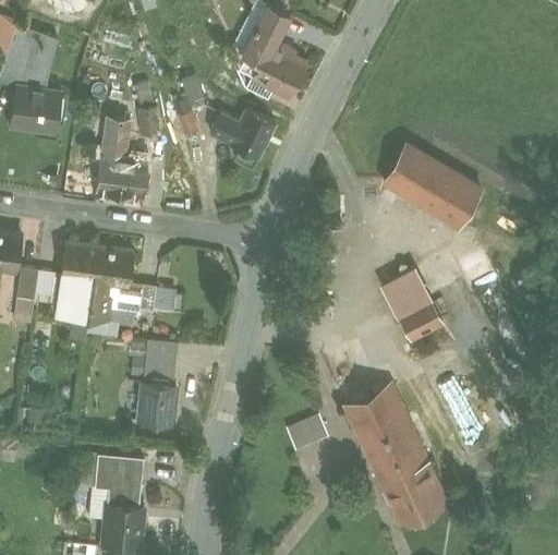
[(155,0),(140,0),(144,10),(157,4),(155,0)]
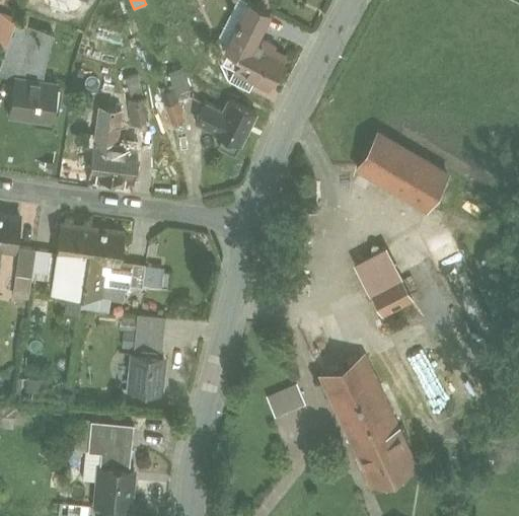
[(218,39),(228,44),(246,5),(237,0),(218,39)]
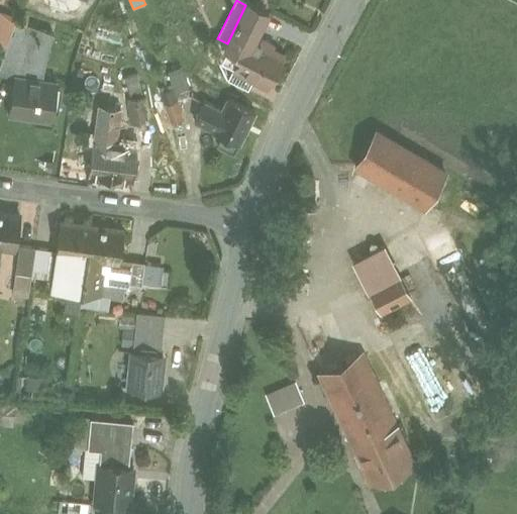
[(252,83),(269,90),(285,55),(261,42),(274,14),(247,2),(245,5),(227,43),(225,47),(226,48),(239,55),(233,69),(231,72),(252,83)]
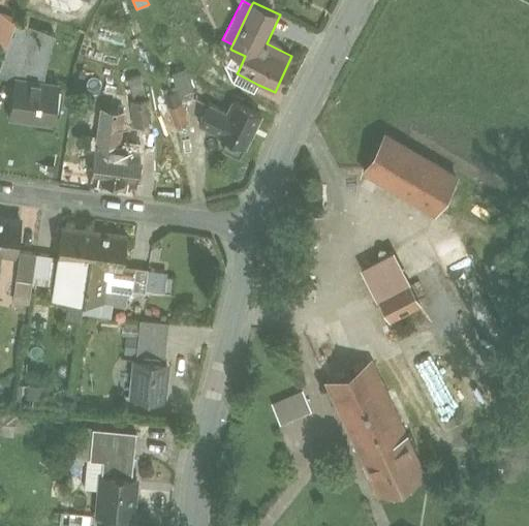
[(0,50),(5,52),(16,22),(0,12),(0,50)]
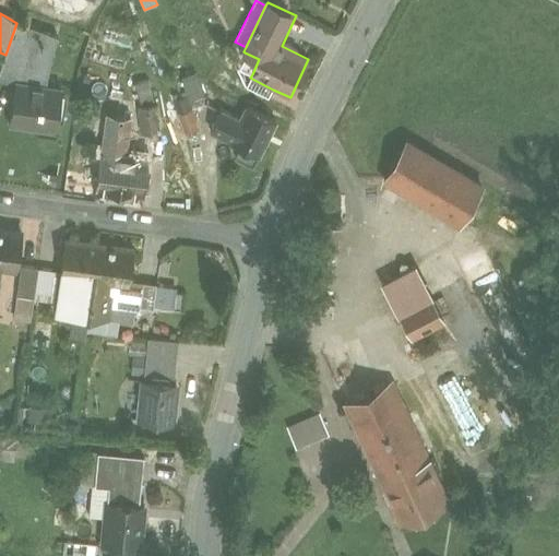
[(40,31),(16,23),(6,55),(0,71),(0,79),(15,84),(16,81),(23,82),(40,31)]
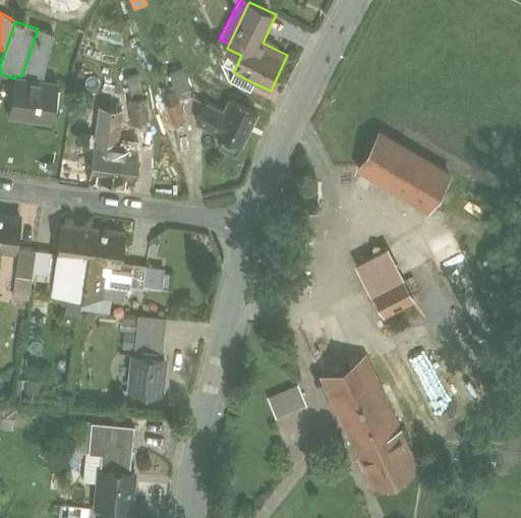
[(55,35),(38,29),(21,76),(44,80),(50,49),(55,35)]
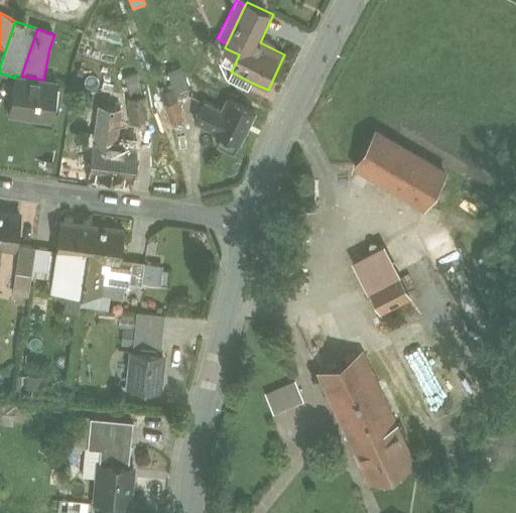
[(239,54),(226,48),(220,62),(233,69),(239,54)]
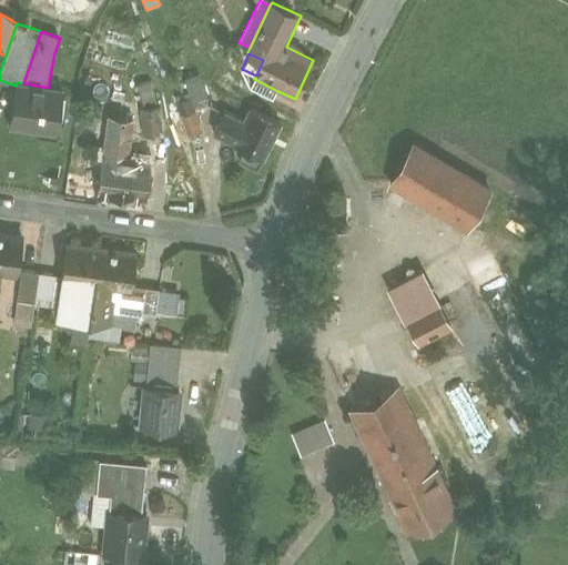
[(191,98),(195,110),(210,104),(200,76),(184,80),(191,98)]
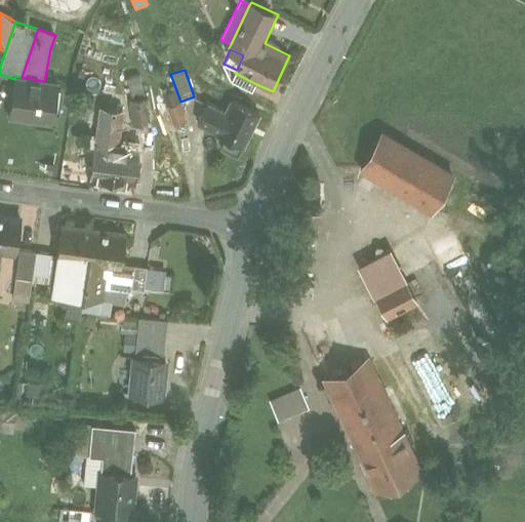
[(252,92),(256,84),(235,73),(231,81),(231,82),(252,92)]
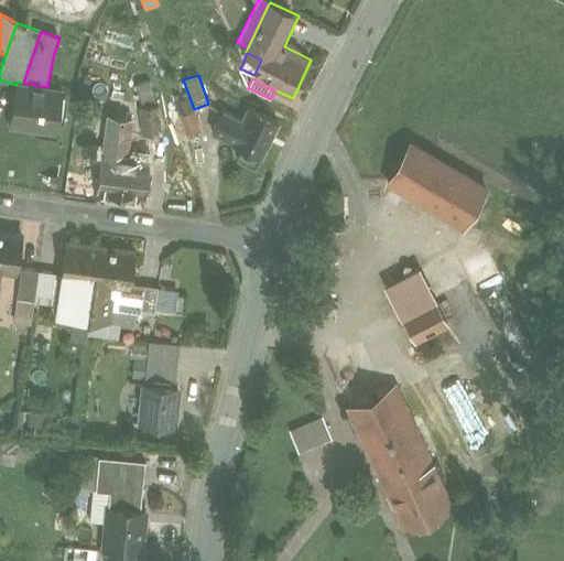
[(15,85),(9,125),(58,132),(65,90),(47,87),(23,83),(17,82),(15,85)]
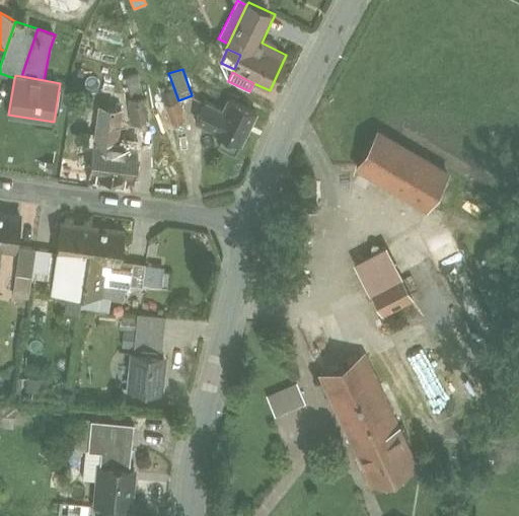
[(137,75),(125,80),(133,99),(144,94),(137,75)]
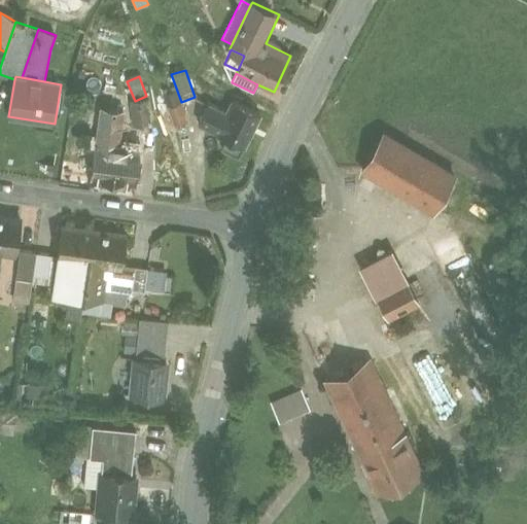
[(177,91),(163,95),(173,126),(187,120),(181,102),(177,91)]
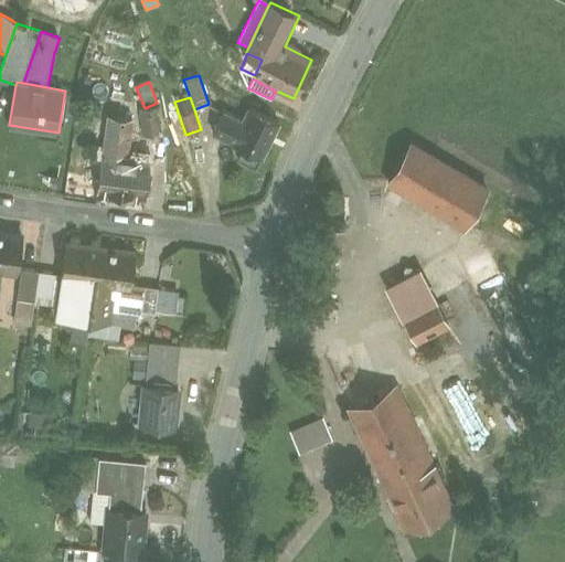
[(137,119),(141,120),(145,136),(172,131),(163,105),(145,108),(137,109),(137,119)]
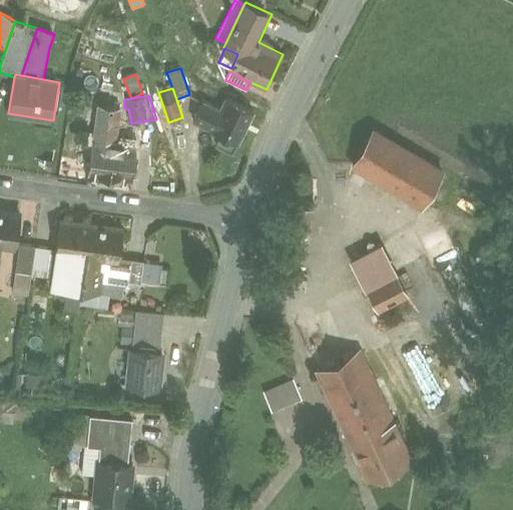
[(238,142),(252,110),(223,97),(218,108),(199,100),(193,112),(190,121),(219,134),(238,142)]
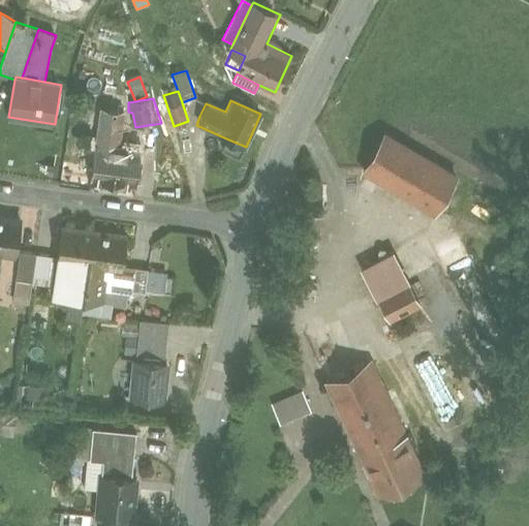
[(128,112),(100,106),(91,180),(135,187),(137,179),(141,179),(144,149),(134,148),(135,127),(132,113),(128,112)]
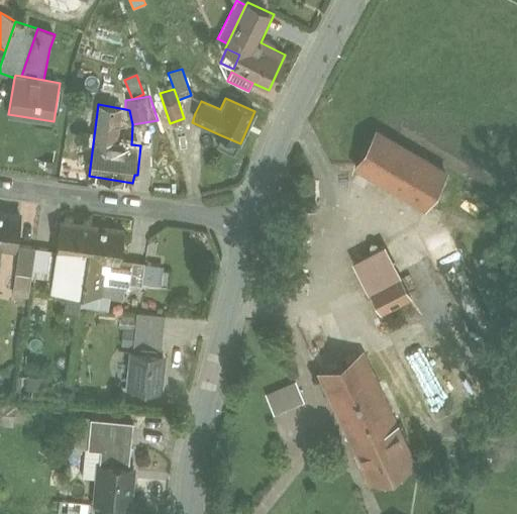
[(448,175),(377,130),(351,171),(422,215),(448,175)]
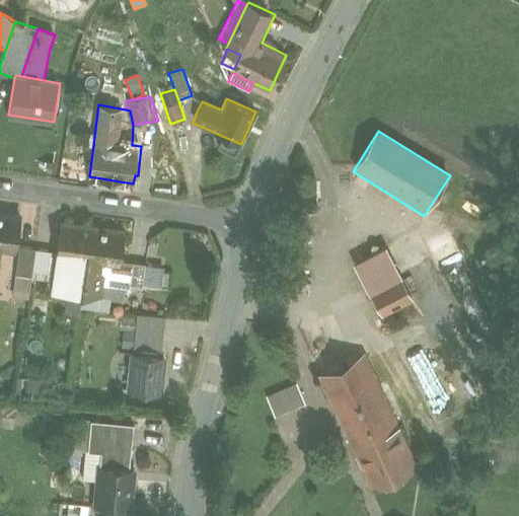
[(241,144),(222,136),(218,147),(236,155),(241,144)]
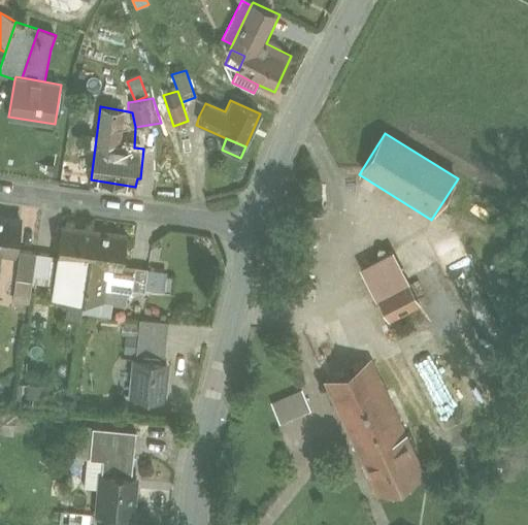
[(25,218),(0,214),(0,275),(3,256),(20,258),(20,253),(25,218)]
